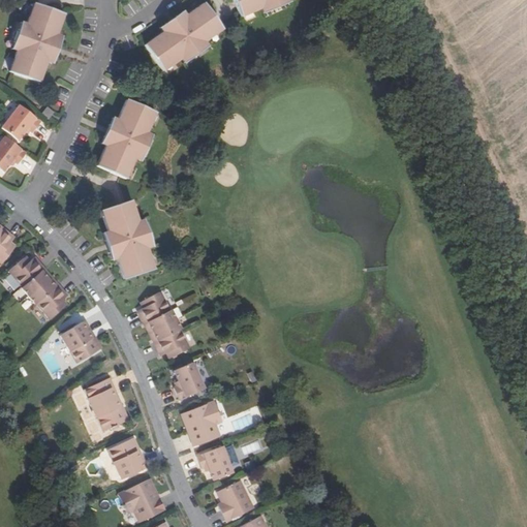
[(253,7),(255,12),(262,9),(283,0),(235,0),(241,12),(253,7)]
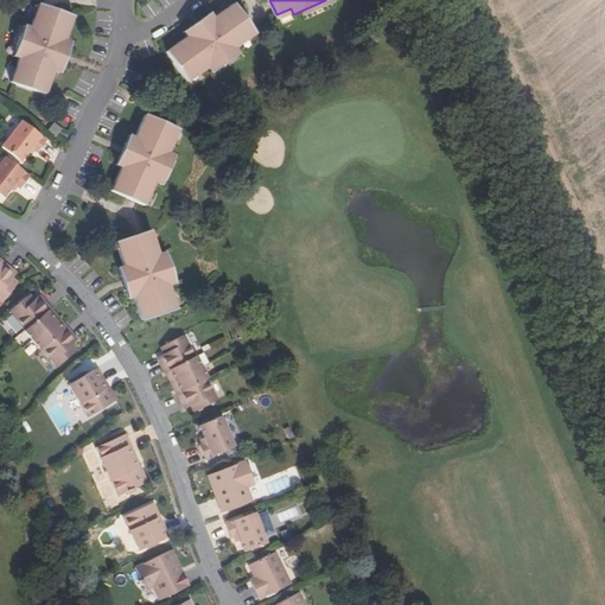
[(332,4),(331,0),(325,0),(301,11),(304,16),(332,4)]
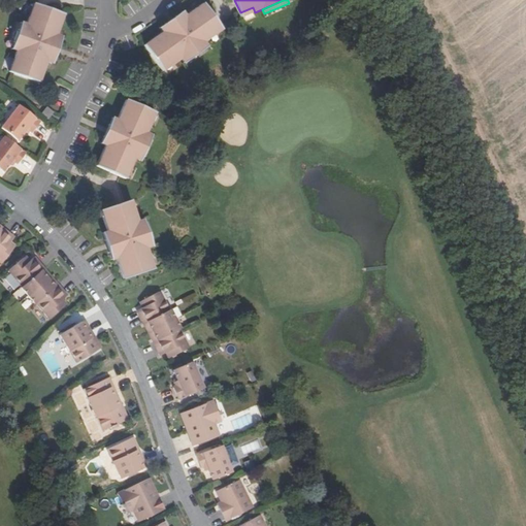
[(36,17),(40,3),(35,2),(31,14),(36,17)]
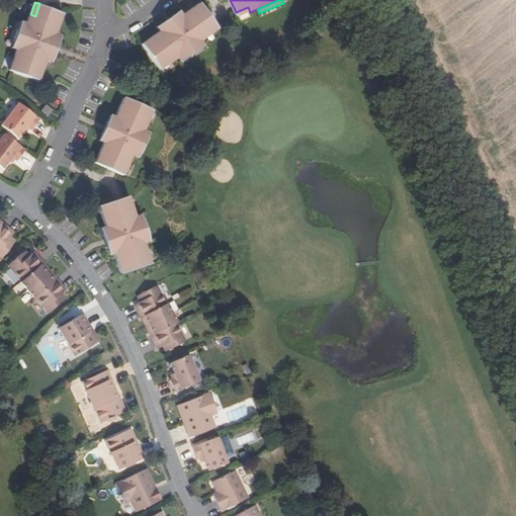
[(35,16),(30,14),(27,22),(18,48),(15,56),(20,57),(15,70),(24,73),(40,79),(48,59),(57,32),(65,12),(39,3),(35,16)]
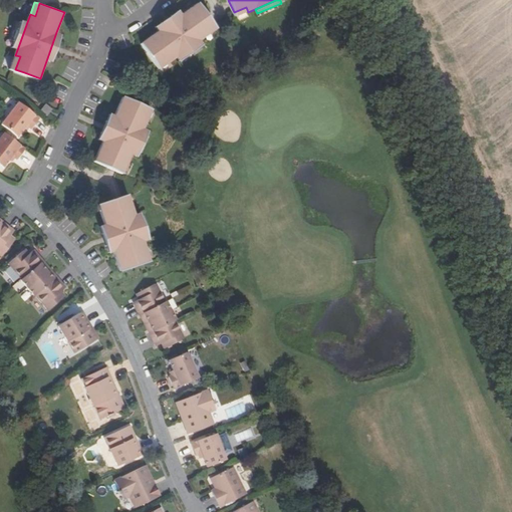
[(168,57),(171,61),(177,57),(199,41),(206,36),(204,32),(214,25),(199,3),(182,16),(159,32),(142,44),(157,65),(168,57)]
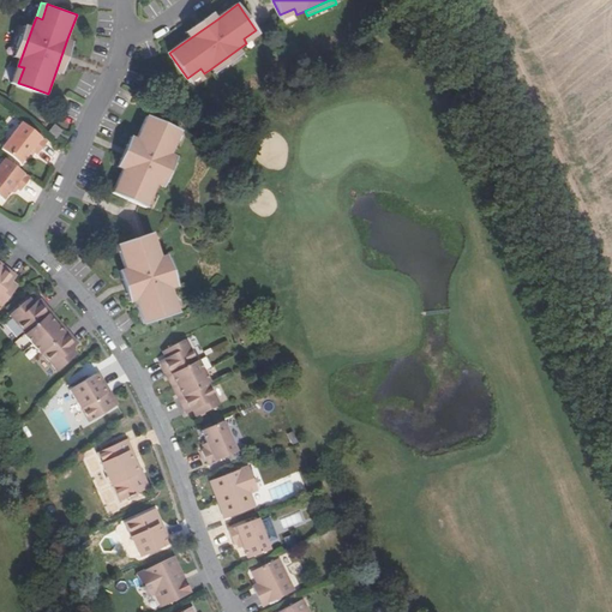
[(294,9),(280,15),(282,21),(297,15),(294,9)]
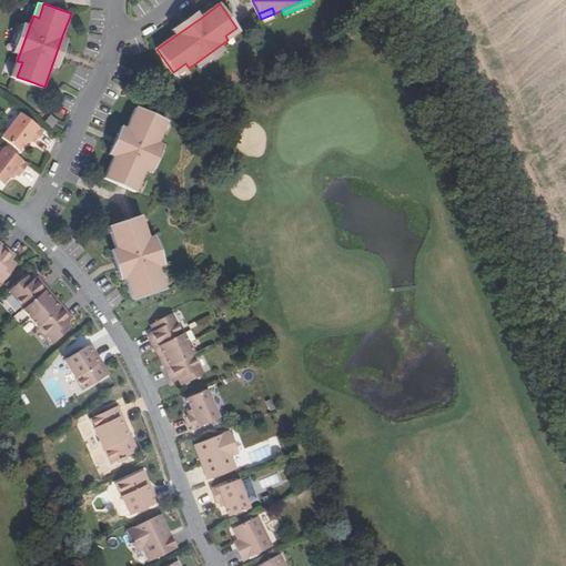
[(172,30),(175,36),(201,18),(196,12),(172,30)]
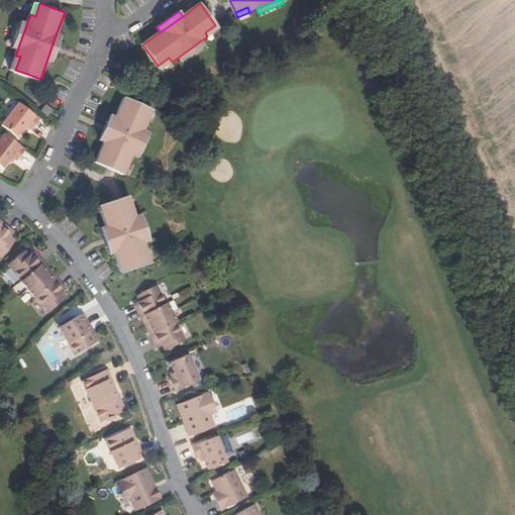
[(12,45),(18,47),(27,22),(22,20),(12,45)]
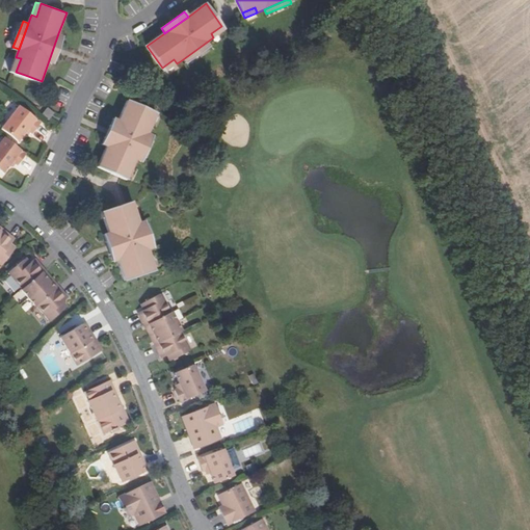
[(211,33),(213,37),(224,30),(221,26),(211,33)]
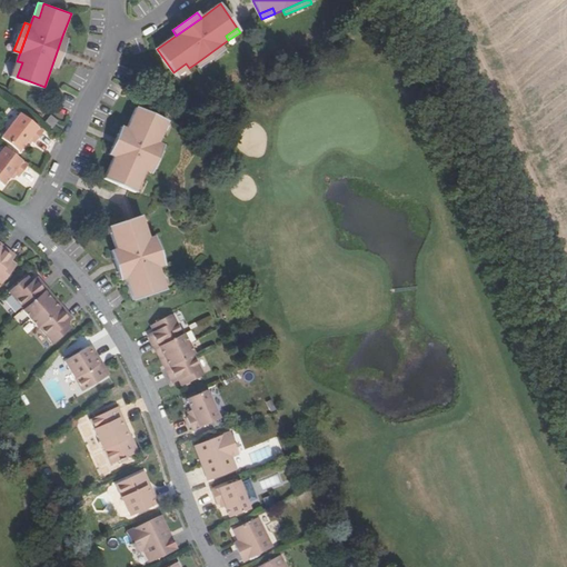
[(68,38),(62,36),(52,65),(58,67),(68,38)]
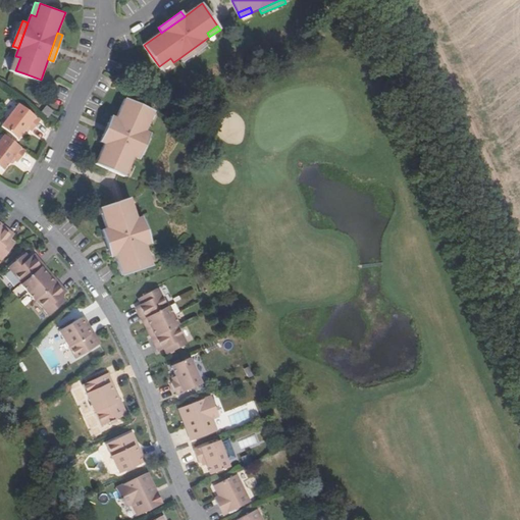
[(206,47),(202,42),(179,58),(184,63),(206,47)]
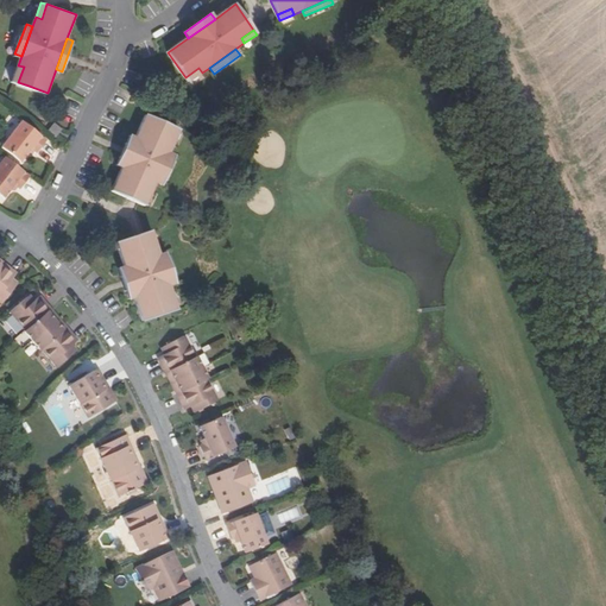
[(24,67),(18,65),(12,80),(18,82),(24,67)]
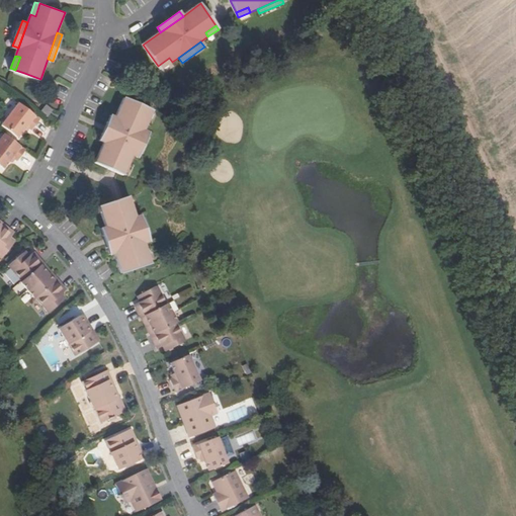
[(169,58),(158,66),(161,70),(172,62),(169,58)]
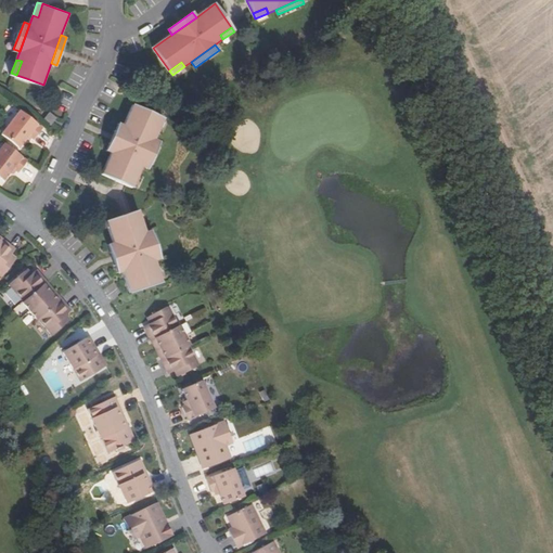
[(134,172),(139,175),(143,167),(155,140),(158,132),(154,130),(159,117),(134,105),(125,126),(112,153),(103,174),(128,185),(134,172)]
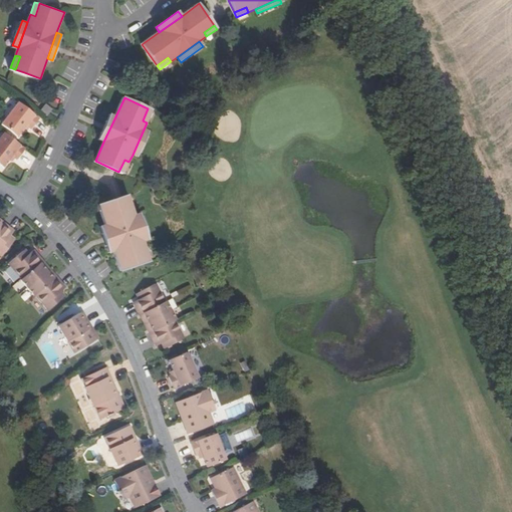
[(26,129),(29,125),(31,128),(34,130),(42,119),(21,103),(4,125),(19,138),(26,129)]
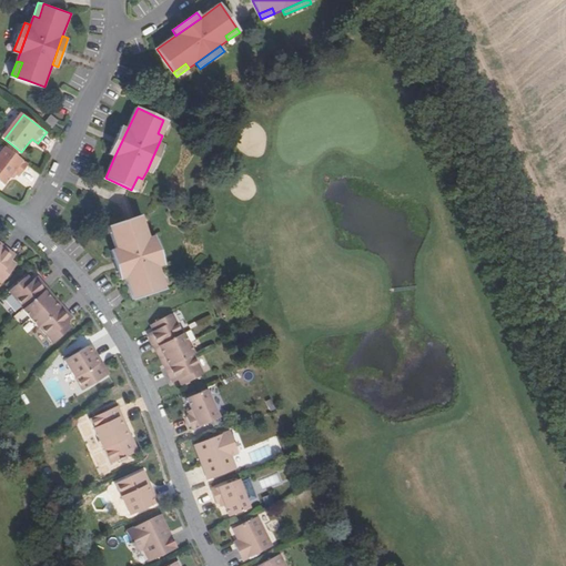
[(52,117),(46,123),(54,130),(60,122),(52,117)]
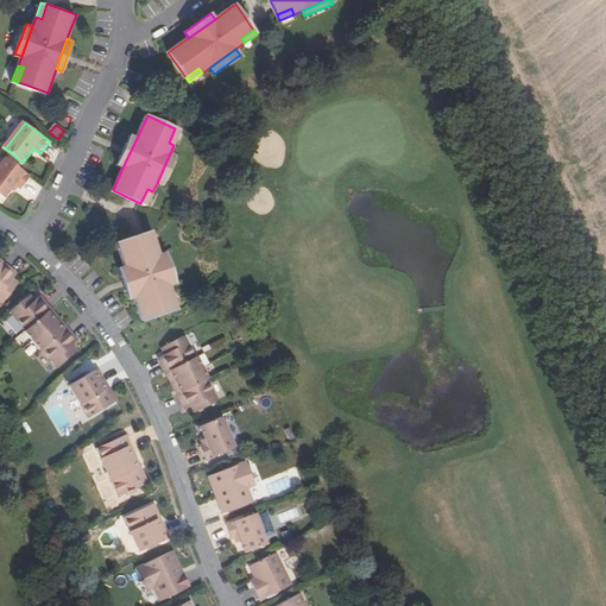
[(169,143),(174,145),(181,131),(175,128),(169,143)]
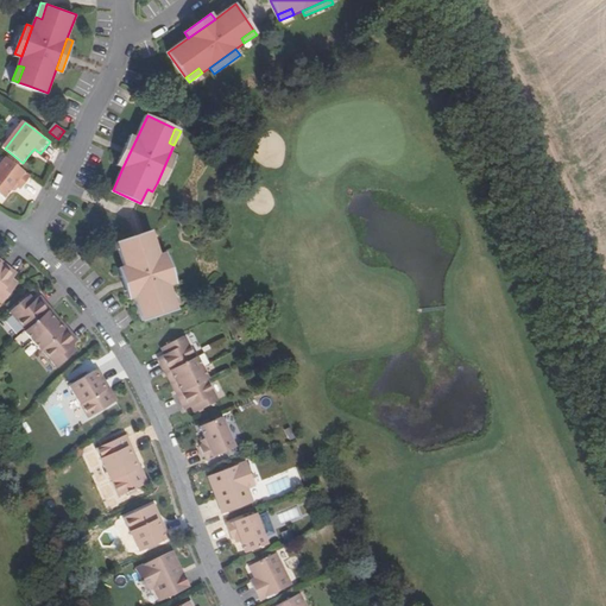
[(118,165),(122,168),(137,138),(131,136),(118,165)]
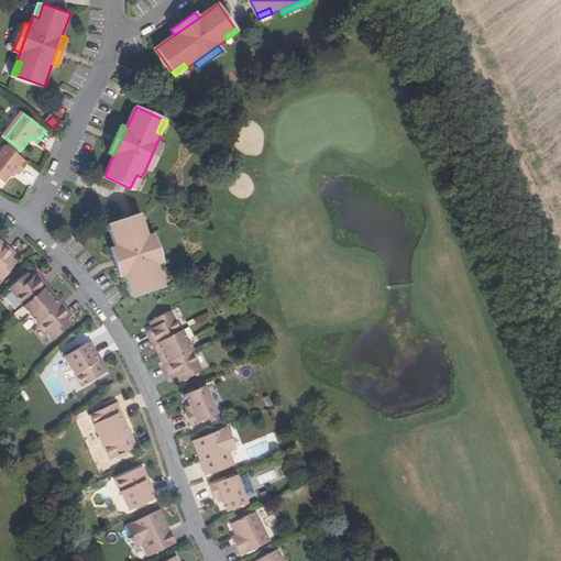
[(163,144),(157,142),(145,169),(151,172),(163,144)]
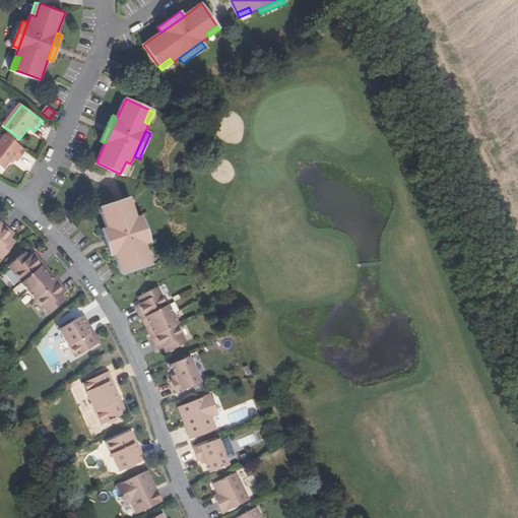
[(0,166),(6,171),(12,162),(15,158),(17,160),(19,163),(28,152),(7,136),(0,145),(0,166)]
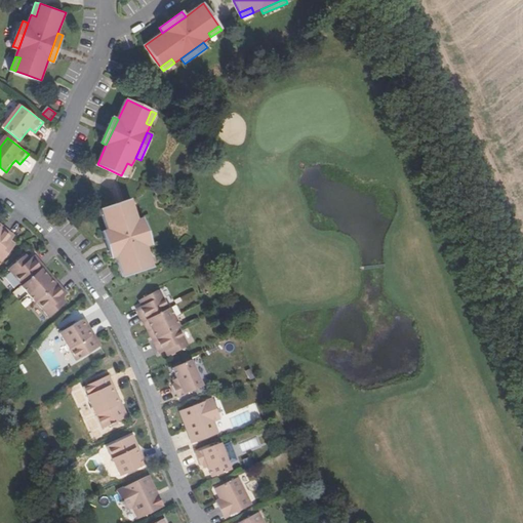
[(127,163),(121,175),(126,177),(131,165),(127,163)]
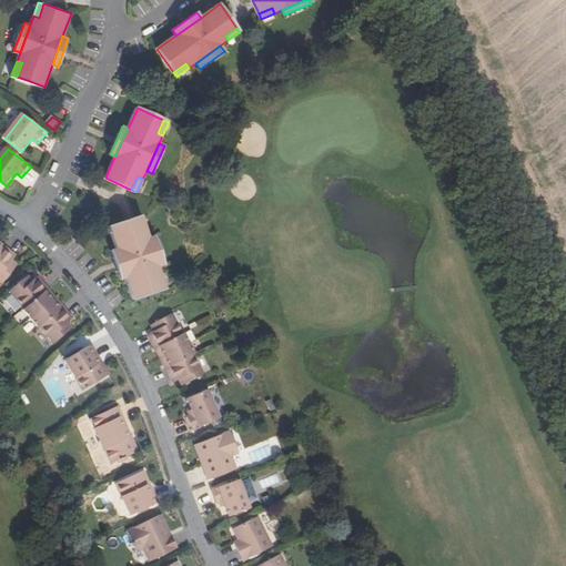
[(142,232),(147,230),(142,215),(137,218),(142,232)]
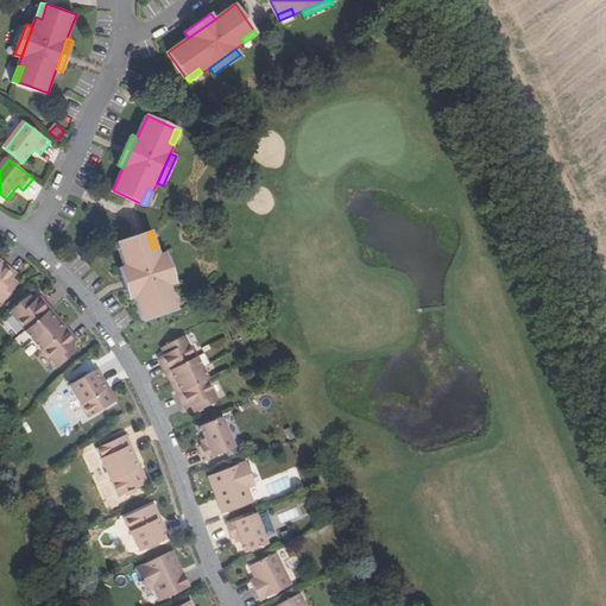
[(168,297),(174,295),(170,285),(161,254),(157,246),(152,248),(146,233),(118,242),(125,266),(136,297),(144,321),(172,311),(168,297)]
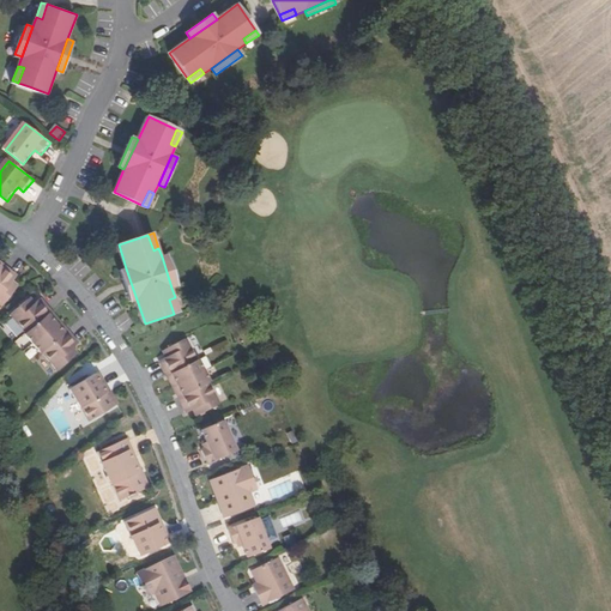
[(167,255),(162,256),(171,288),(177,285),(167,255)]
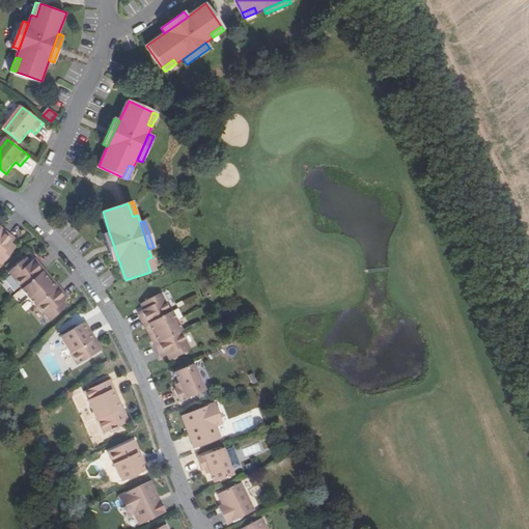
[(0,259),(4,263),(17,247),(11,243),(16,237),(4,227),(2,230),(0,228),(0,259)]
